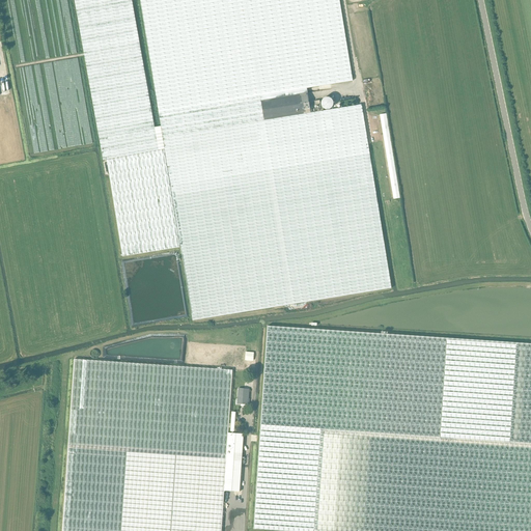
[(74,0),(104,161),(107,160),(122,256),(180,247),(168,169),(161,127),(155,128),(132,0),(74,0)]
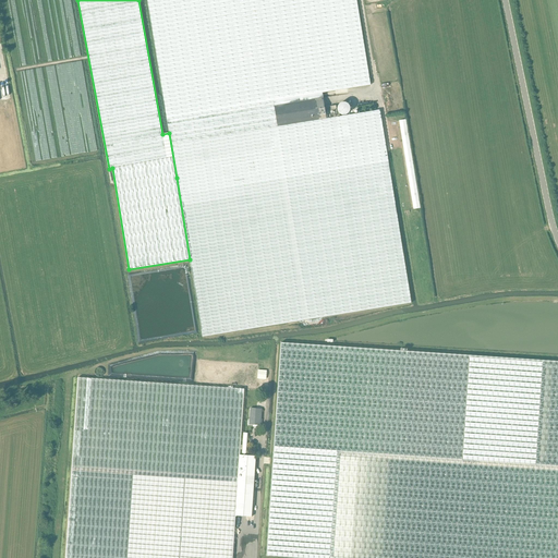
[(356,0),(147,0),(169,133),(177,178),(190,259),(203,337),(244,330),(283,324),(411,303),(380,110),(326,119),(322,93),(371,85),(367,63),(356,0)]
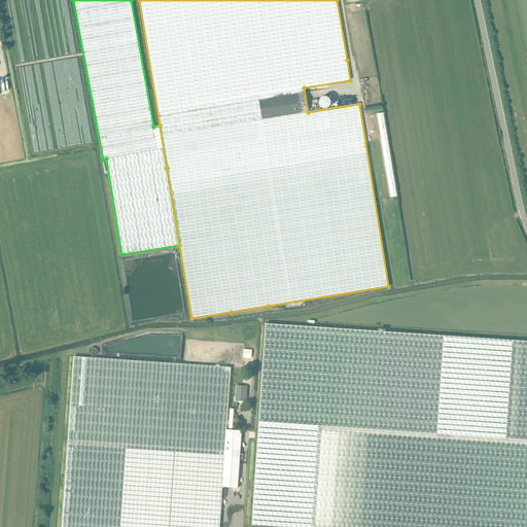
[(330,101),(330,100),(329,100),(329,99),(329,98),(328,98),(327,97),(326,97),(325,97),(324,97),(323,97),(322,97),(321,98),(320,98),(320,99),(319,99),(319,100),(319,101),(319,102),(319,103),(319,104),(319,105),(320,106),(321,107),(322,108),(323,108),(324,108),(325,108),(326,108),(327,108),(328,107),(329,106),(329,105),(330,105),(330,104),(330,103),(330,102),(330,101)]
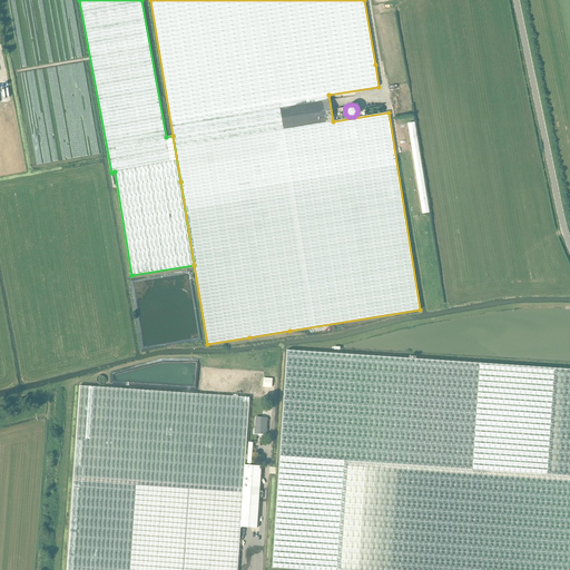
[(414,123),(408,124),(410,138),(416,137),(414,123)]
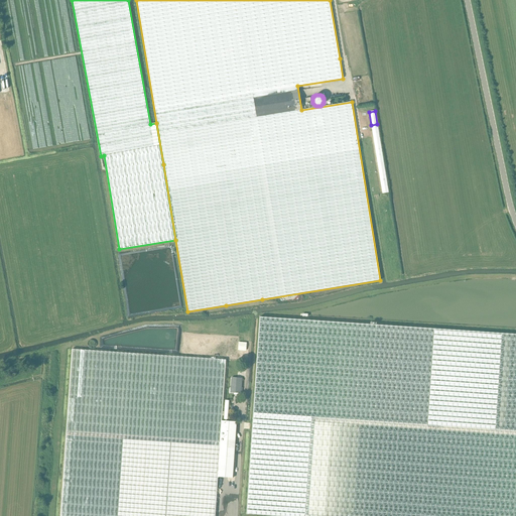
[(377,124),(371,125),(374,137),(380,136),(377,124)]
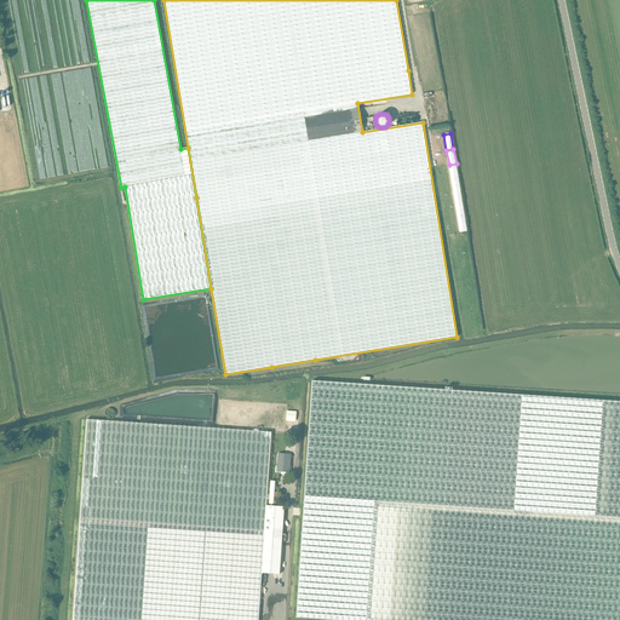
[(457,164),(449,165),(452,183),(459,182),(457,164)]
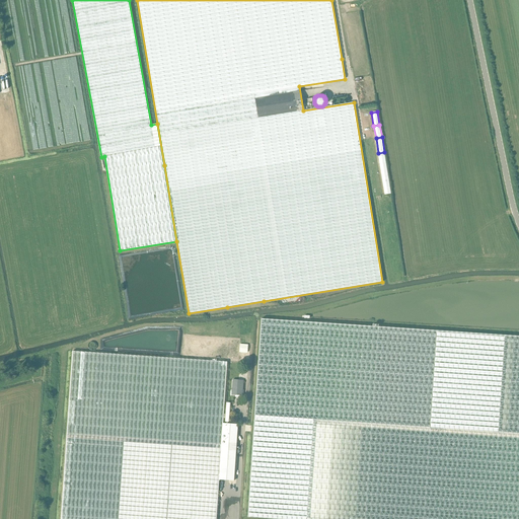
[(384,152),(378,153),(380,168),(386,167),(384,152)]
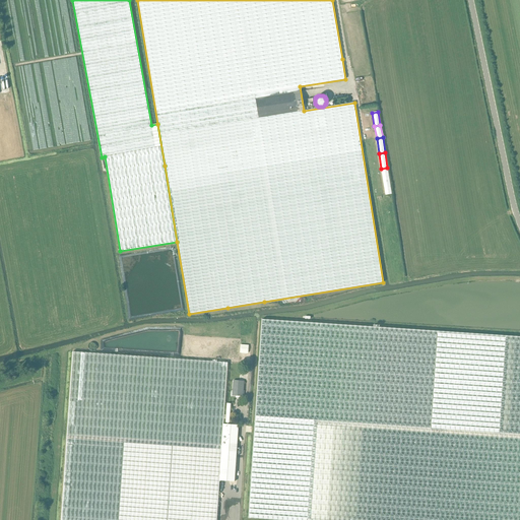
[(387,168),(381,169),(383,182),(389,181),(387,168)]
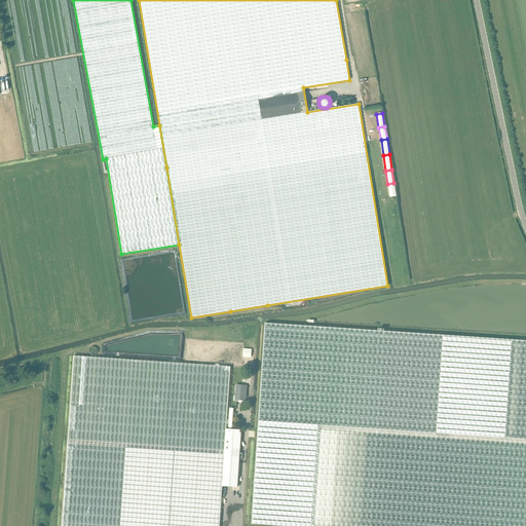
[(393,183),(387,184),(390,197),(396,196),(393,183)]
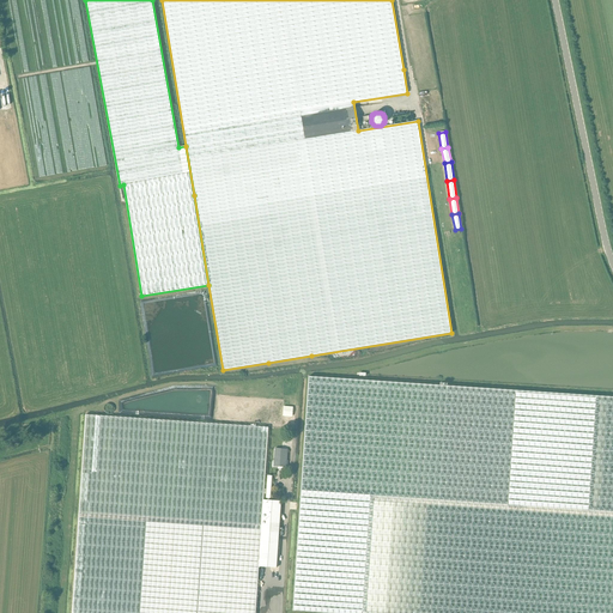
[(612,612),(612,396),(309,377),(292,611),(334,612),(612,612)]
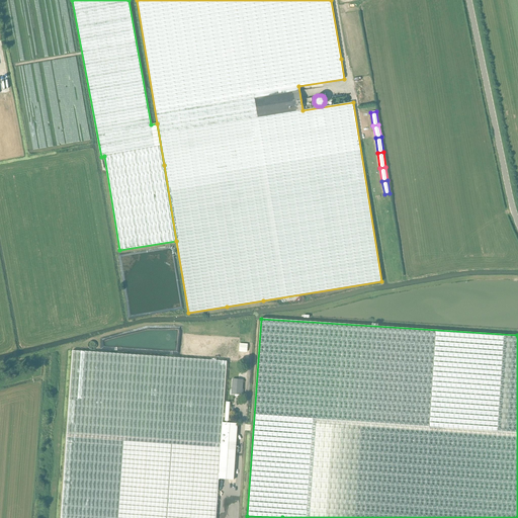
[(99,344),(98,342),(98,341),(97,340),(96,339),(95,339),(94,338),(92,339),(91,339),(90,340),(89,340),(88,341),(88,342),(88,343),(88,345),(88,346),(89,347),(90,348),(91,349),(92,349),(93,349),(94,349),(95,349),(97,348),(98,346),(98,345),(99,344)]
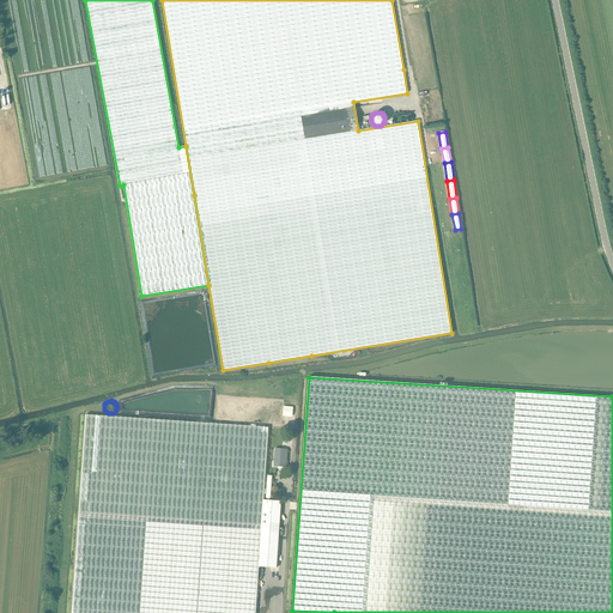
[(284,406),(283,417),(292,417),(293,407),(284,406)]
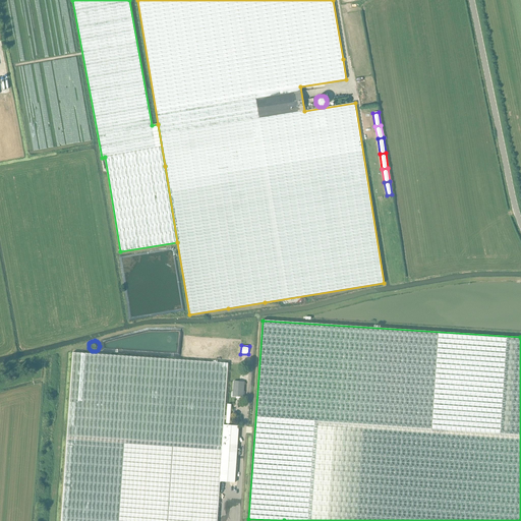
[(61,520),(217,520),(220,481),(235,482),(239,425),(224,424),(228,363),(73,353),(61,520)]
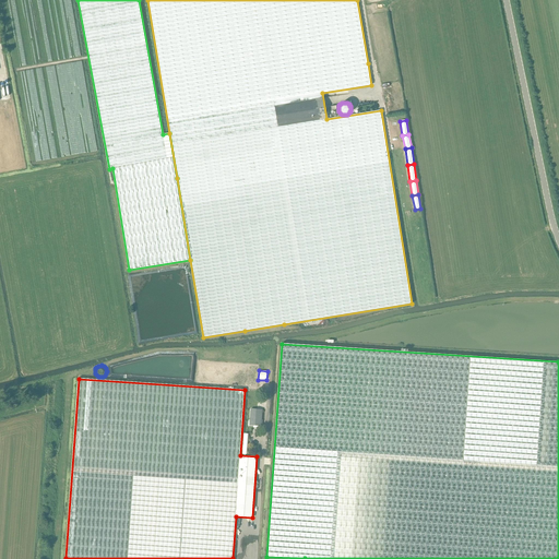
[(262,409),(251,409),(250,425),(261,426),(262,409)]
